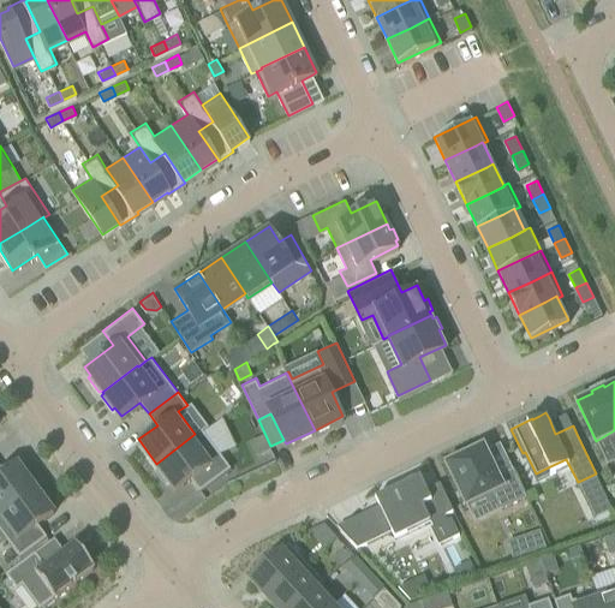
[(202,428),(195,434),(156,464),(157,465),(154,466),(166,481),(168,480),(174,488),(190,476),(199,488),(231,465),(203,429),(202,428)]
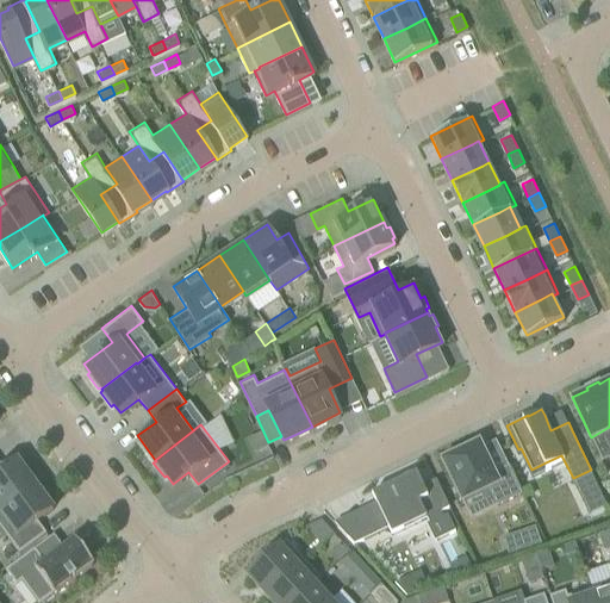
[(261,429),(248,435),(255,451),(268,445),(261,429)]
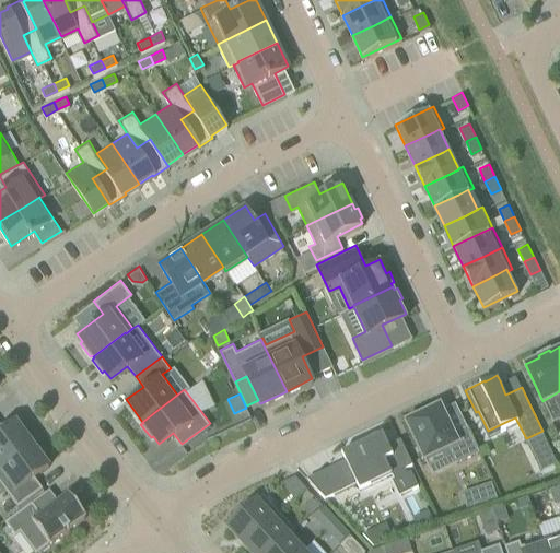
[(440,402),(424,410),(422,407),(410,412),(411,416),(406,419),(424,456),(448,445),(456,460),(479,449),(466,424),(453,431),(440,402)]
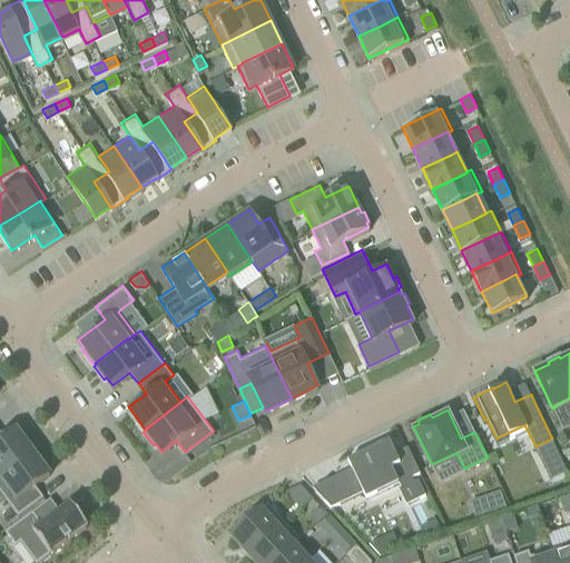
[(0,472),(32,450),(16,426),(2,435),(0,432),(0,472)]
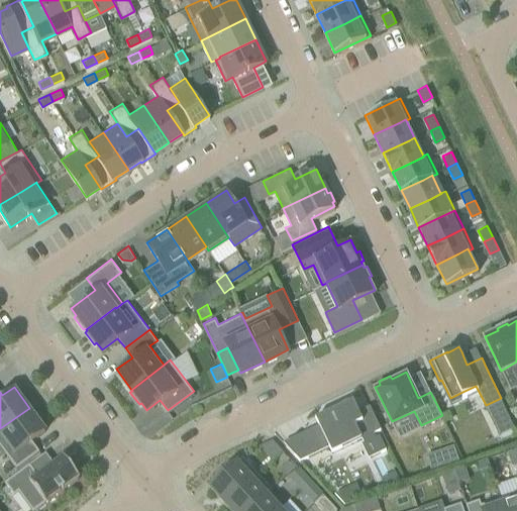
[(319,424),(309,429),(318,448),(328,443),(329,443),(331,449),(362,435),(364,440),(362,441),(368,454),(386,446),(379,432),(375,434),(373,430),(381,426),(370,403),(357,409),(352,398),(324,411),(328,420),(319,424)]
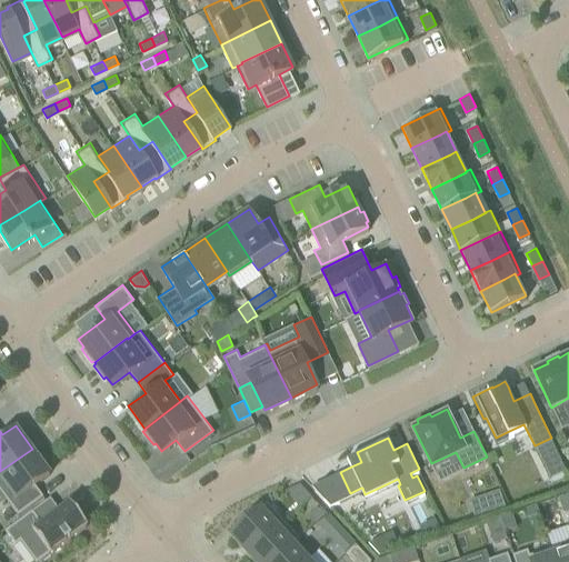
[(49,471),(32,449),(0,471),(0,488),(18,512),(42,493),(35,482),(49,471)]
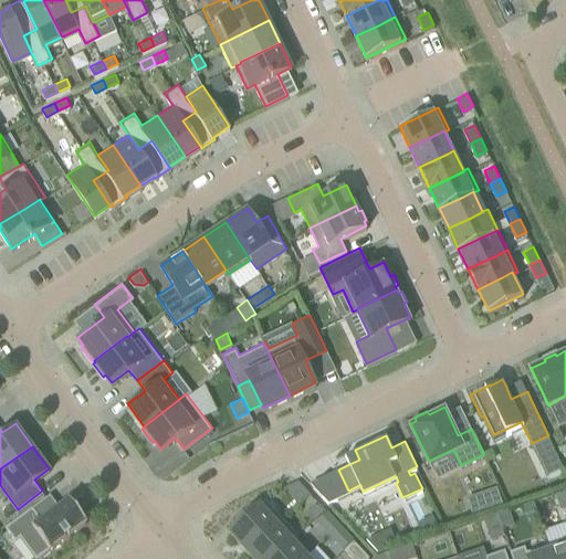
[(496,485),(481,489),(488,507),(503,503),(496,485)]
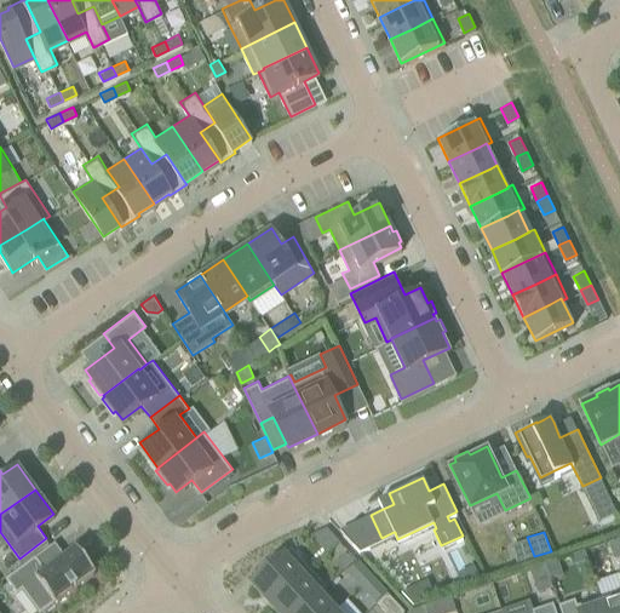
[(615,553),(619,550),(619,533),(609,537),(615,553)]
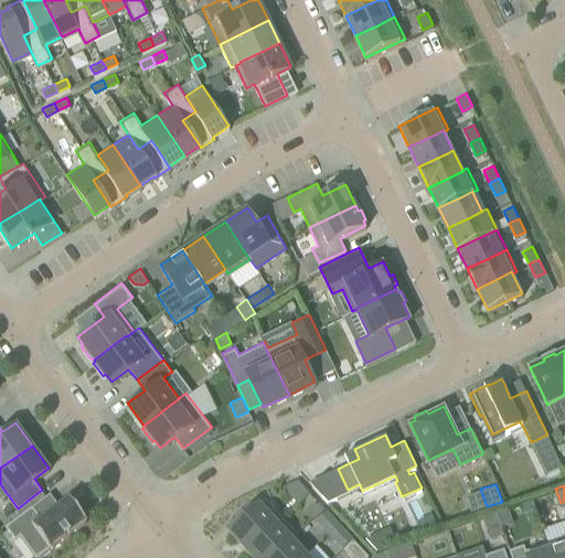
[(77,506),(70,496),(59,504),(44,514),(41,516),(32,504),(4,524),(14,538),(20,534),(35,556),(86,518),(84,515),(86,514),(80,505),(77,506)]
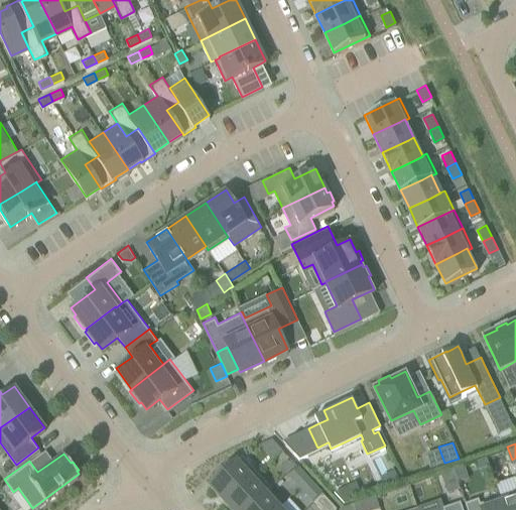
[(209,484),(223,499),(256,469),(242,454),(209,484)]
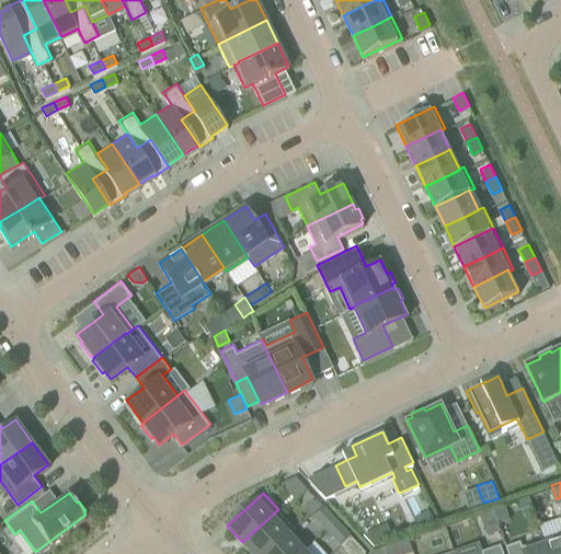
[(311,497),(302,506),(309,512),(319,504),(311,497)]
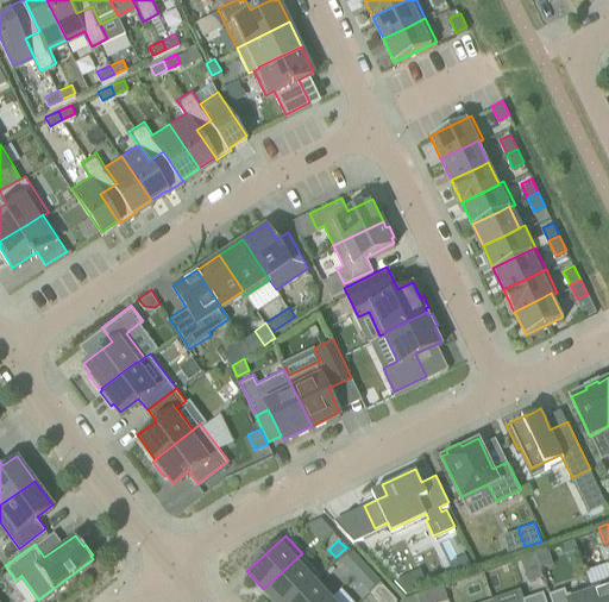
[(547,546),(538,549),(542,563),(552,559),(547,546)]
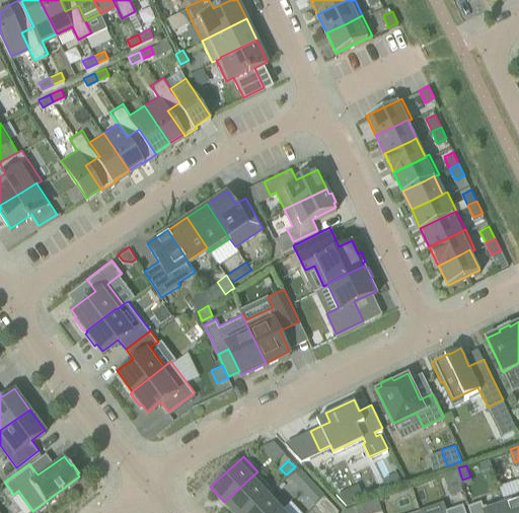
[(291,474),(302,487),(310,479),(299,466),(291,474)]
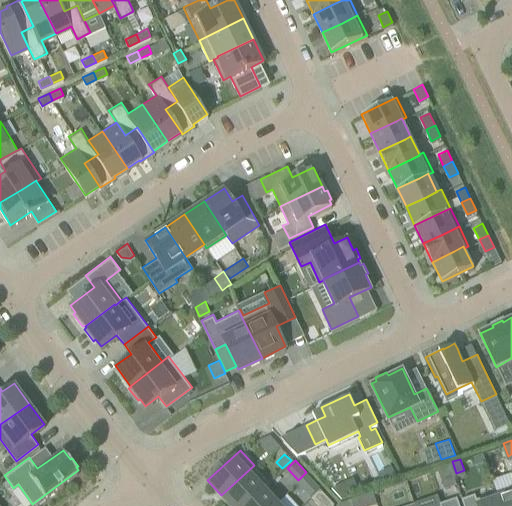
[(445,486),(457,481),(450,462),(438,466),(445,486)]
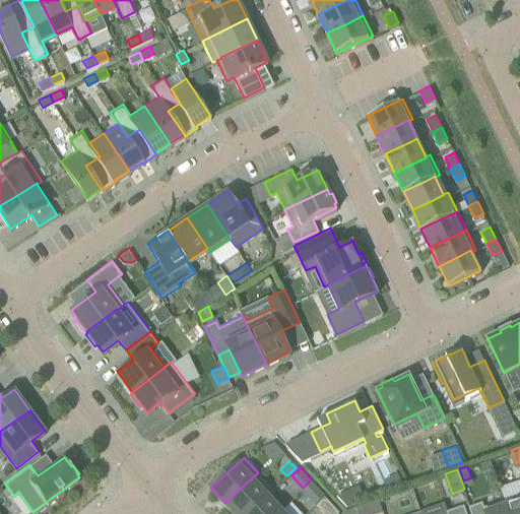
[(258,472),(224,503),(233,512),(234,513),(243,513),(272,489),(266,482),(258,472)]
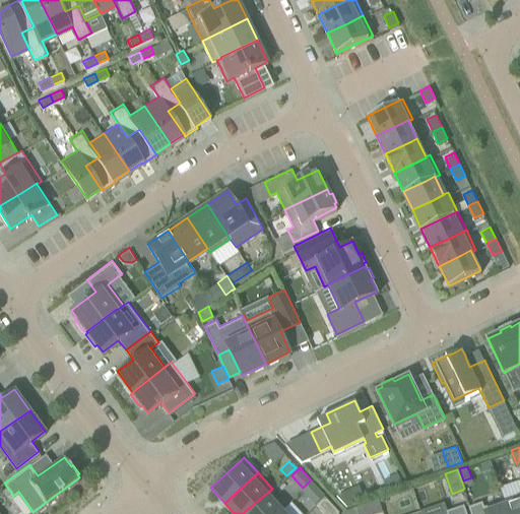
[(311,479),(303,488),(315,501),(323,494),(311,479)]
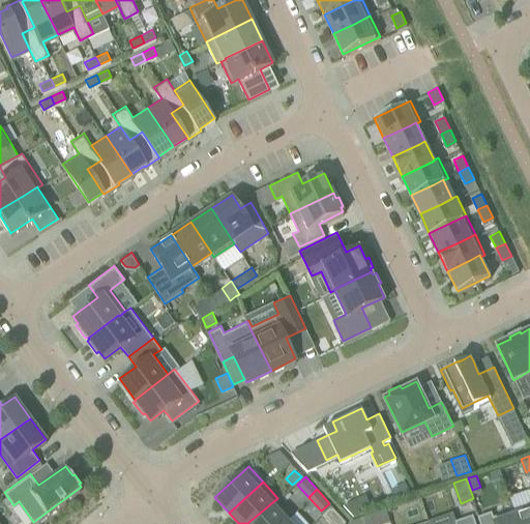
[(353,497),(343,502),(352,514),(359,510),(353,497)]
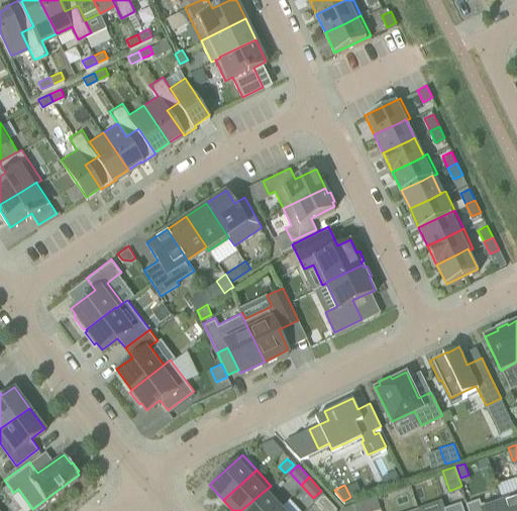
[(273,510),(279,506),(266,492),(272,487),(271,486),(241,510),(273,510)]
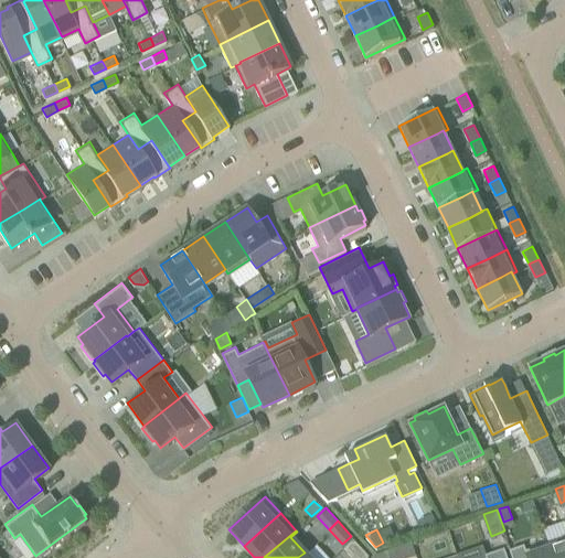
[(564,557),(564,534),(547,540),(553,557),(564,557)]
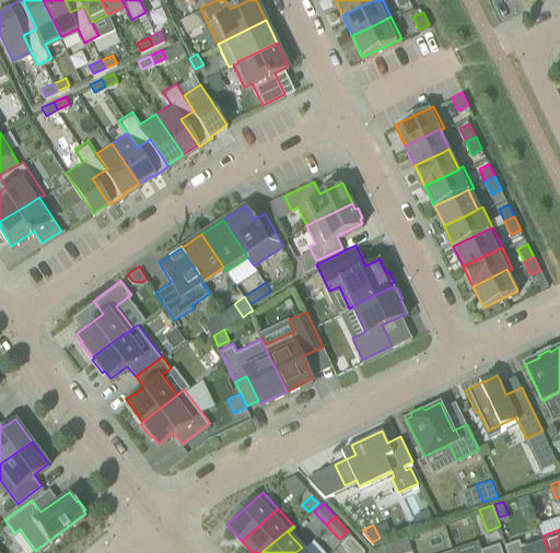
[(357,540),(349,531),(340,540),(348,549),(357,540)]
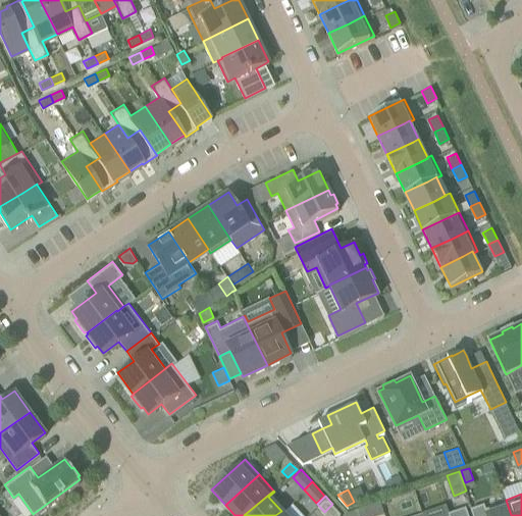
[(357,507),(359,515),(367,515),(383,510),(379,499),(357,507)]
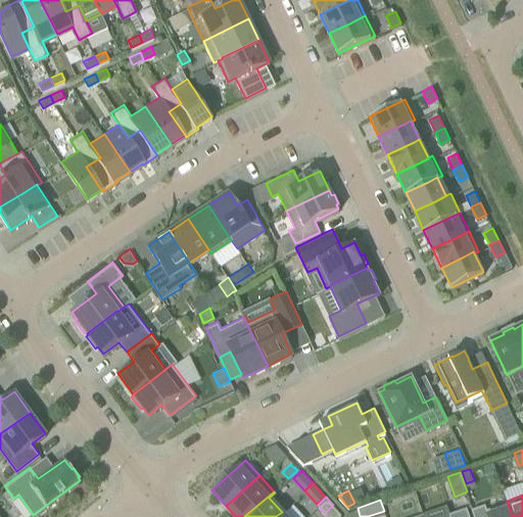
[(512,516),(507,501),(486,508),(484,503),(471,508),(473,516),(512,516)]
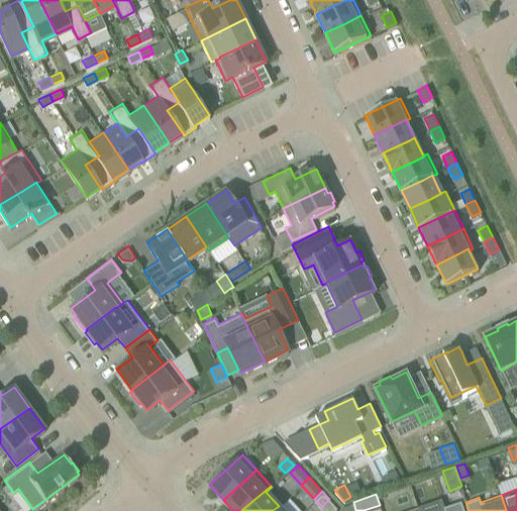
[(444,510),(439,510),(463,510),(460,500),(443,506),(444,510)]
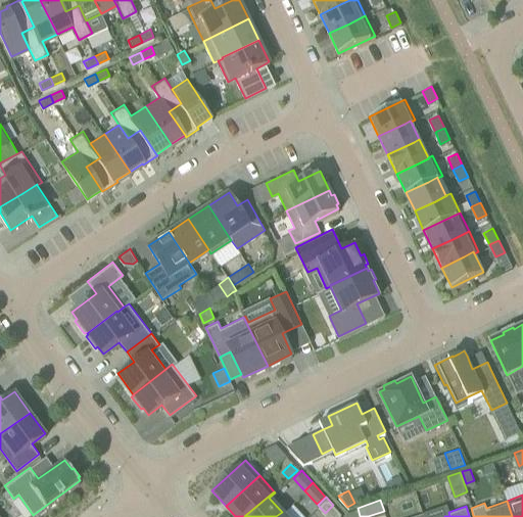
[(345,516),(360,516),(358,508),(347,511),(345,516)]
